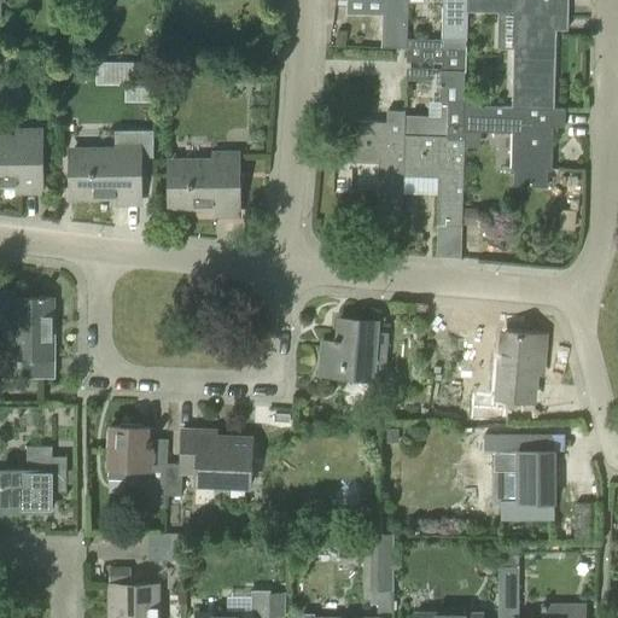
[(382,0),(380,47),(406,47),(407,39),(407,0),(382,0)]
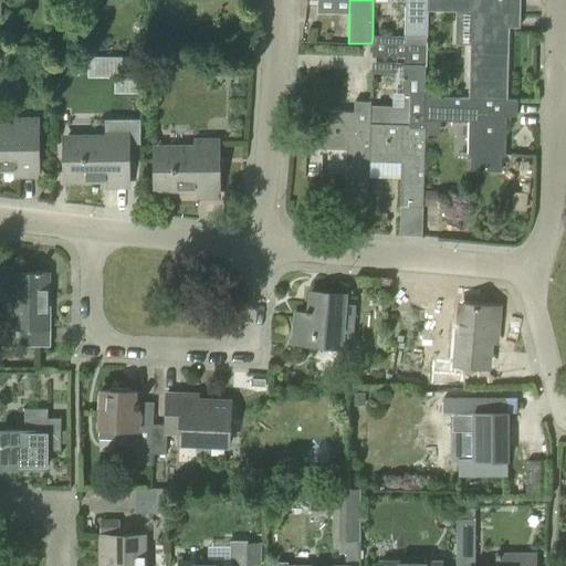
[(405,0),(405,37),(426,37),(427,37),(428,10),(427,10),(427,0),(405,0)]
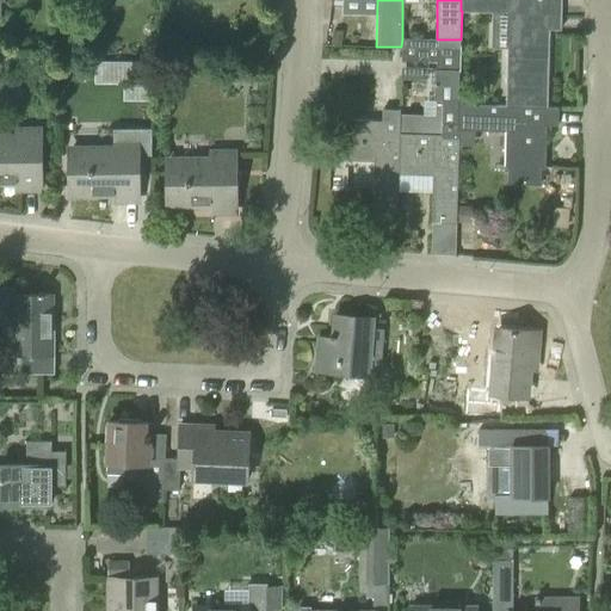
[(548,103),(549,18),(561,18),(561,0),(461,0),(461,11),(462,11),(462,12),(508,13),(506,97),(525,97),(525,102),(548,103)]
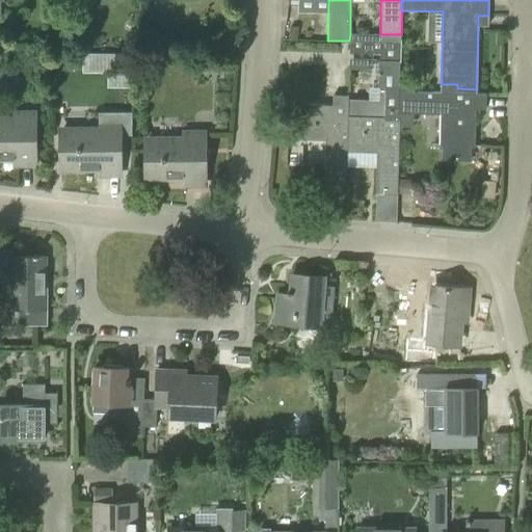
[(290,26),(288,37),(297,38),(299,27),(290,26)]
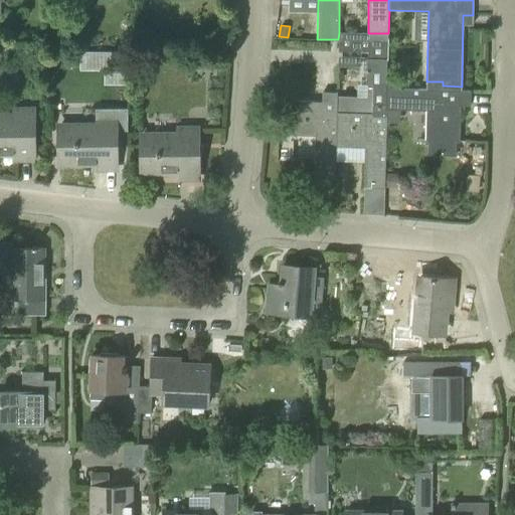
[(386,109),(386,104),(386,89),(387,59),(387,38),(387,33),(368,33),(339,32),(338,39),(339,39),(338,50),(362,50),(362,47),(368,48),(367,51),(367,58),(366,58),(365,97),(337,96),(336,113),(372,114),(372,116),(386,116),(386,109)]
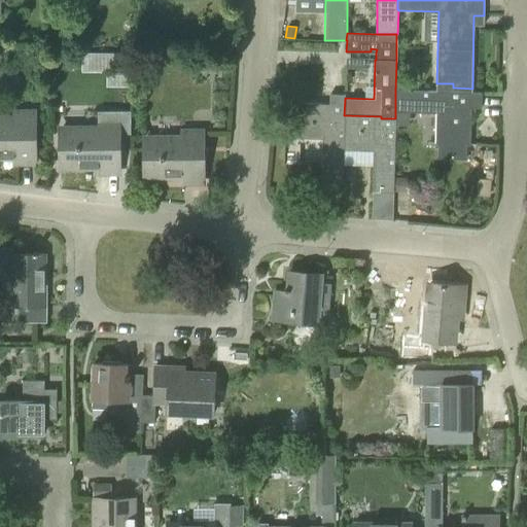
[(482,93),(471,93),(436,92),(395,91),(395,106),(395,111),(436,113),(435,143),(440,143),(440,157),(466,159),(467,144),(470,144),(471,107),(481,107),(482,93)]
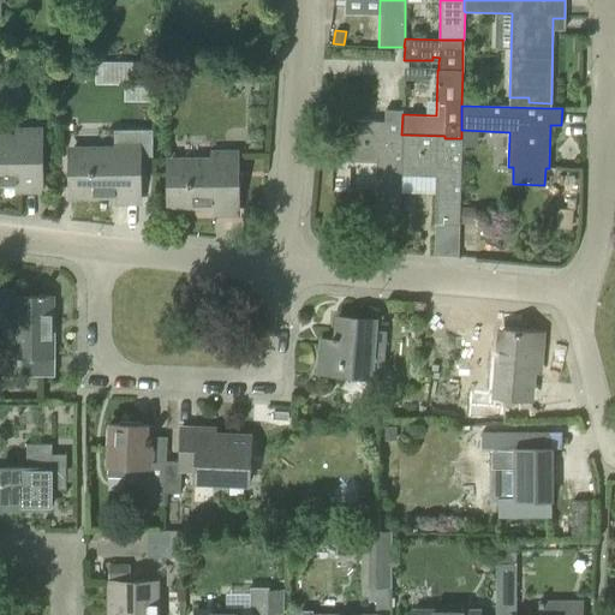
[(400,174),(401,135),(402,114),(402,109),(384,109),(384,121),(341,120),(340,161),(376,162),(375,210),(400,210),(400,174)]
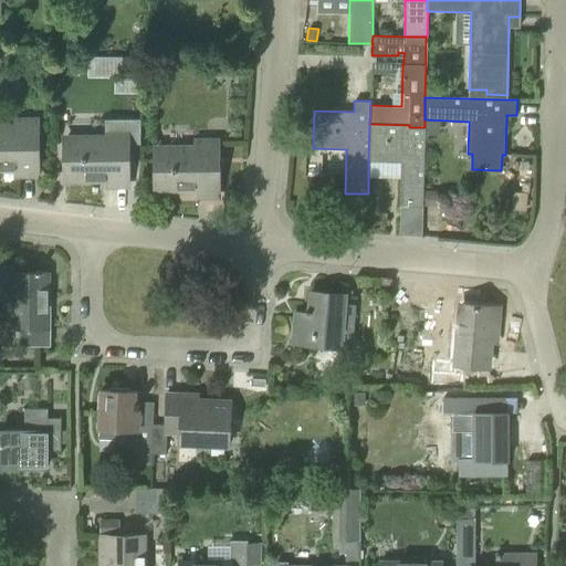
[(104,140),(64,140),(64,155),(64,177),(105,177),(105,186),(127,186),(127,164),(127,144),(138,144),(138,119),(104,119),(104,130),(104,140)]
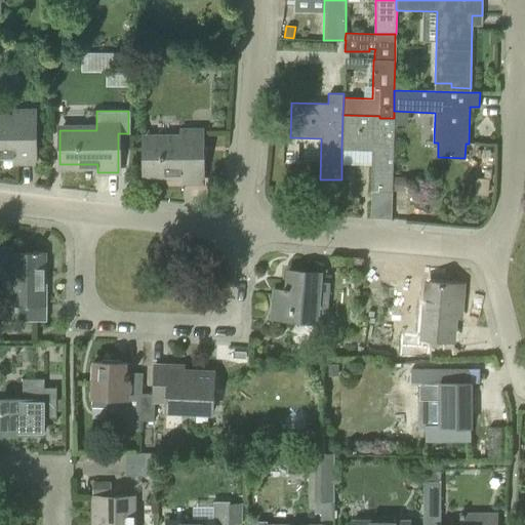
[(0,154),(13,155),(13,162),(34,162),(34,112),(13,112),(13,121),(0,120),(0,154)]
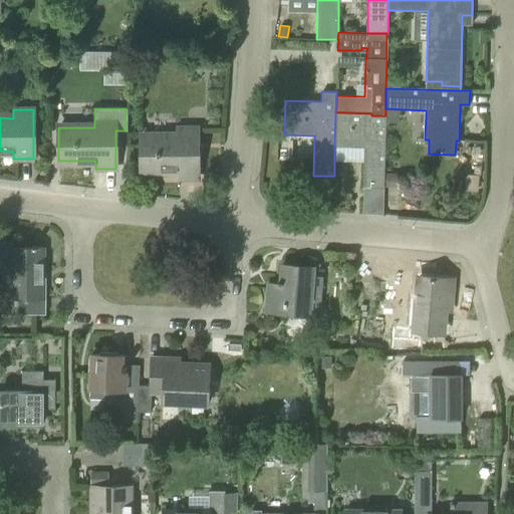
[(335,112),(334,146),(363,147),(362,188),(383,188),(386,115),(371,115),(371,113),(335,112)]
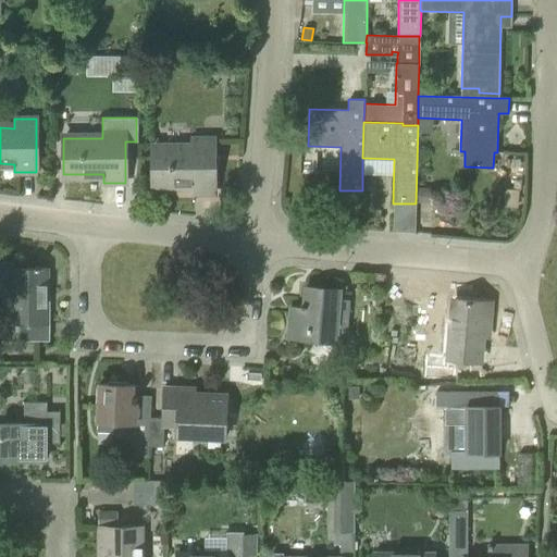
[(192,138),(193,147),(151,148),(152,185),(193,185),(193,193),(214,193),(213,138),(192,138)]
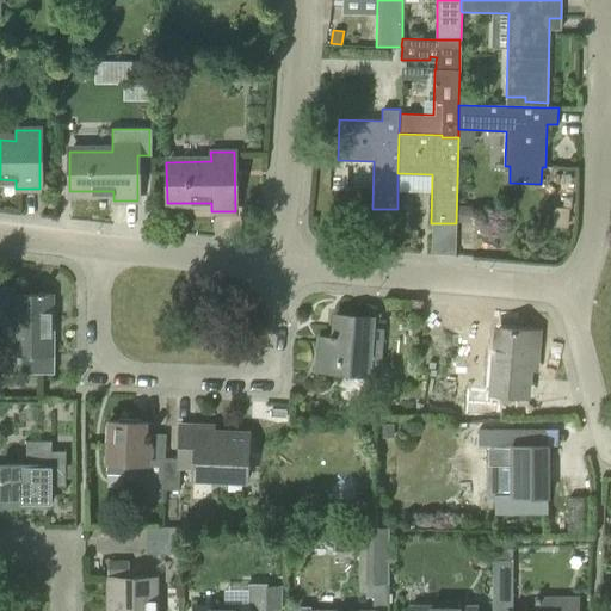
[(555,204),(553,227),(567,227),(568,205),(555,204)]
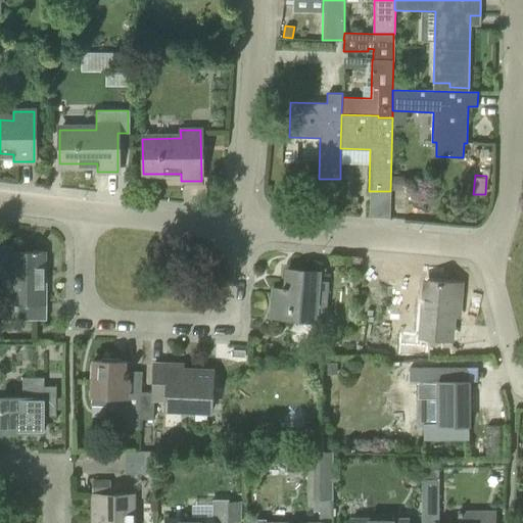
[(392,177),(392,190),(401,190),(401,178),(392,177)]
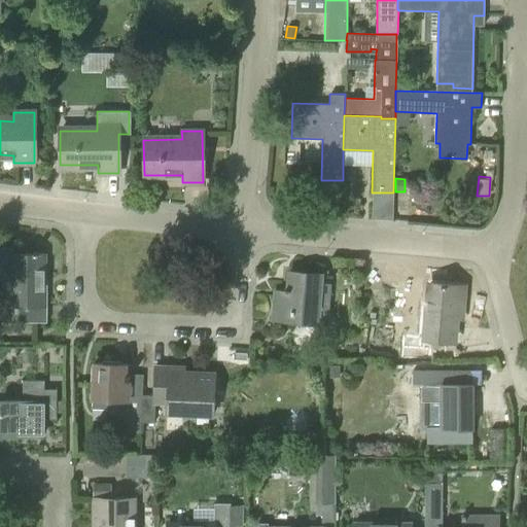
[(0,273),(1,275),(1,322),(46,322),(46,286),(44,286),(44,253),(37,253),(37,251),(32,251),(32,253),(10,253),(10,250),(0,249),(0,273)]
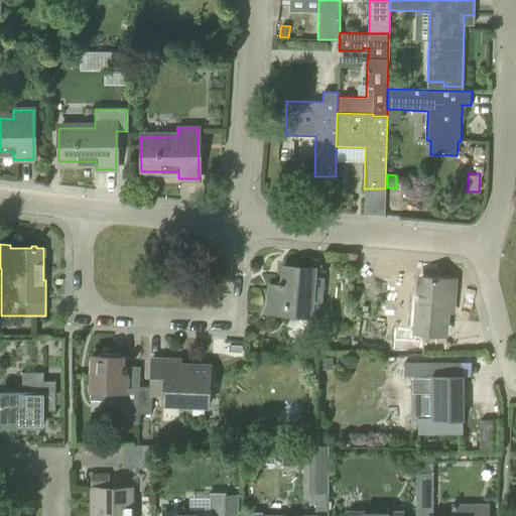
[(310,315),(310,317),(320,318),(324,316),(324,309),(320,306),(324,278),(312,277),(313,269),(283,266),(281,289),(269,288),(267,311),(310,315)]
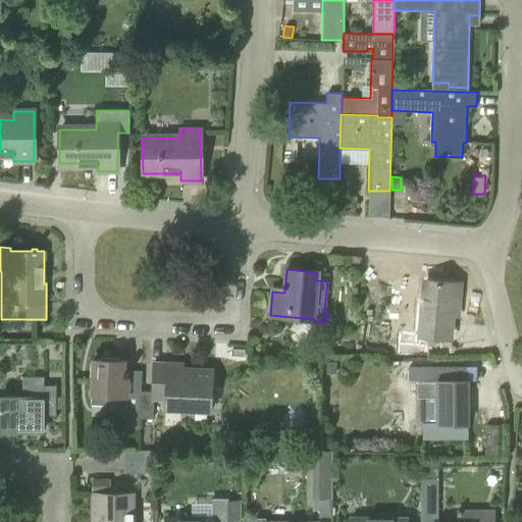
[(421,335),(429,336),(450,338),(453,309),(458,310),(460,283),(425,280),(423,300),(421,335)]
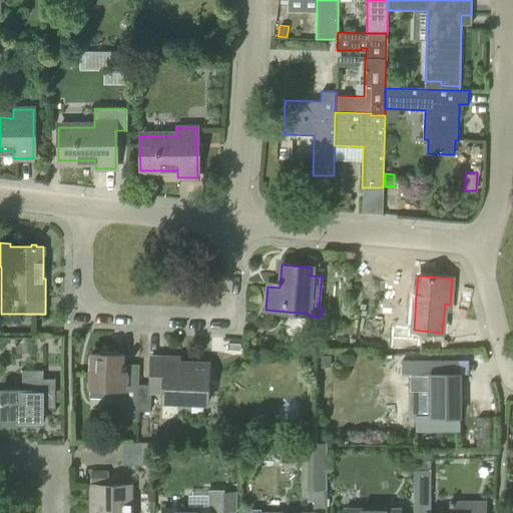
[(125,384),(125,366),(122,366),(122,355),(118,355),(118,353),(100,352),(100,354),(91,354),(89,397),(105,398),(105,402),(114,402),(114,408),(117,411),(123,411),(123,421),(136,421),(137,411),(138,385),(125,384)]
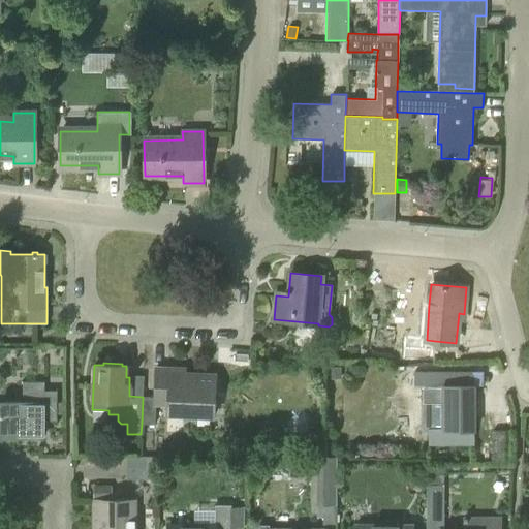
[(329,366),(329,376),(339,377),(340,366),(329,366)]
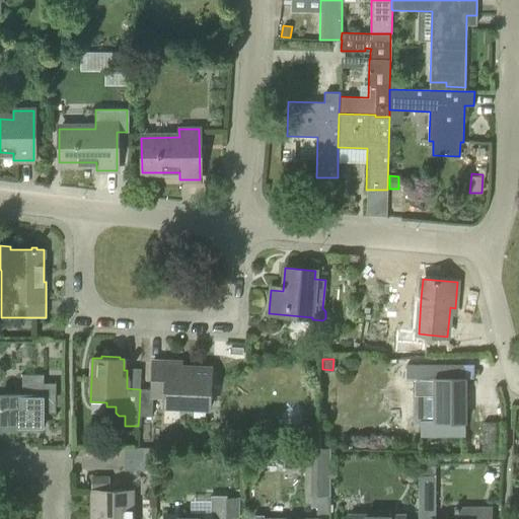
[(151,389),(140,389),(139,416),(151,416),(152,396),(164,396),(164,405),(209,409),(211,368),(167,366),(167,361),(152,360),(151,389)]
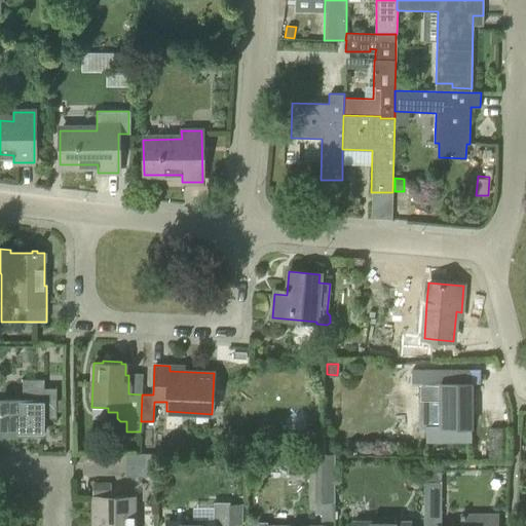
[(428,369),(428,384),(442,384),(442,425),(425,424),(425,442),(471,441),(471,382),(467,382),(467,370),(428,369)]
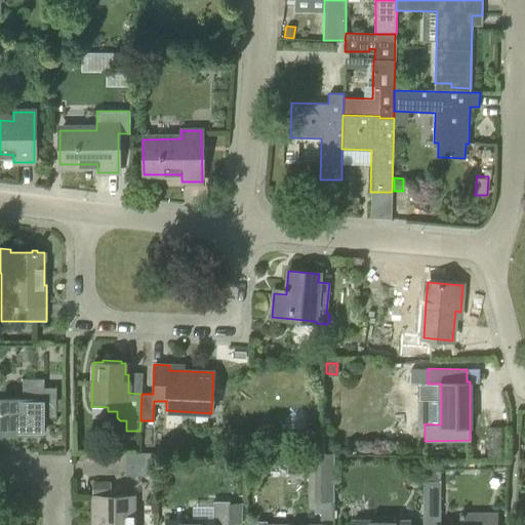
[(0,432),(43,433),(43,417),(55,417),(56,388),(44,388),(44,378),(22,378),(22,399),(0,399),(0,432)]
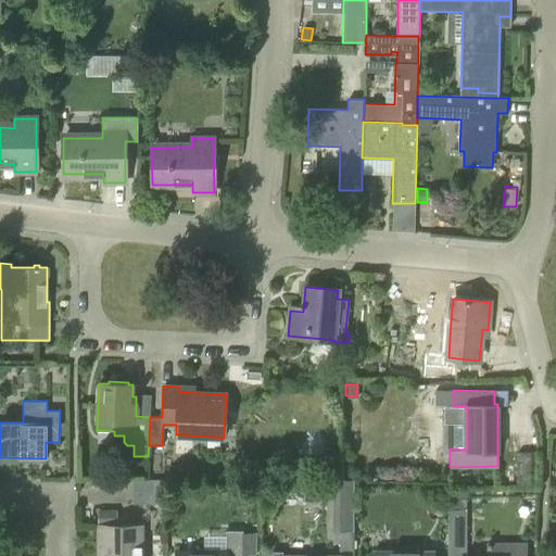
[(133,480),(133,505),(163,504),(163,479),(133,480)]
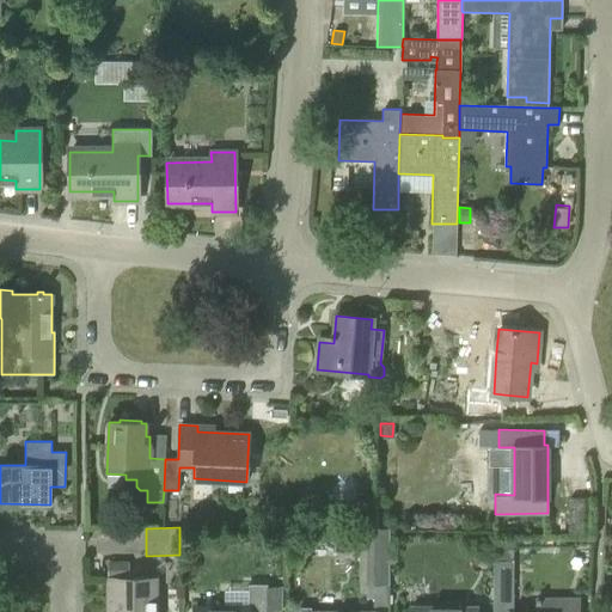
[(390,606),(390,528),(367,528),(367,598),(373,598),(373,606),(390,606)]
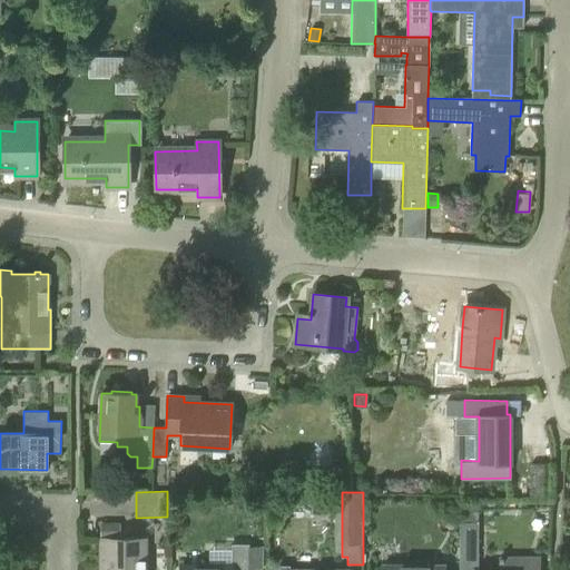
[(460,562),(479,562),(479,522),(460,522),(460,562)]
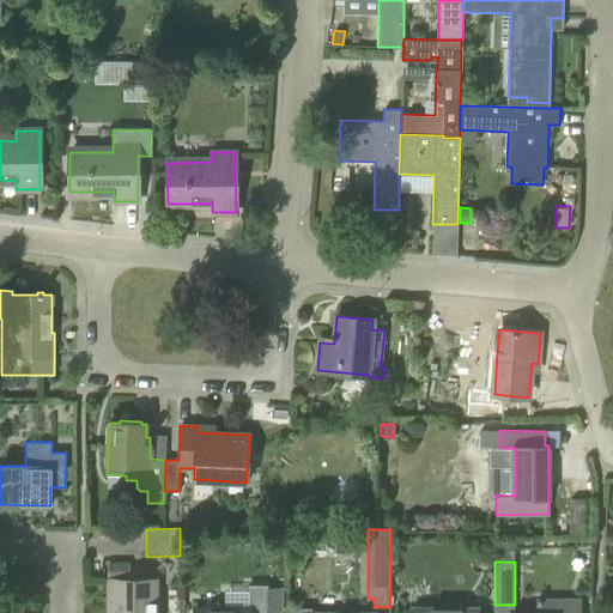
[(107,563),(107,577),(127,577),(127,563),(107,563)]
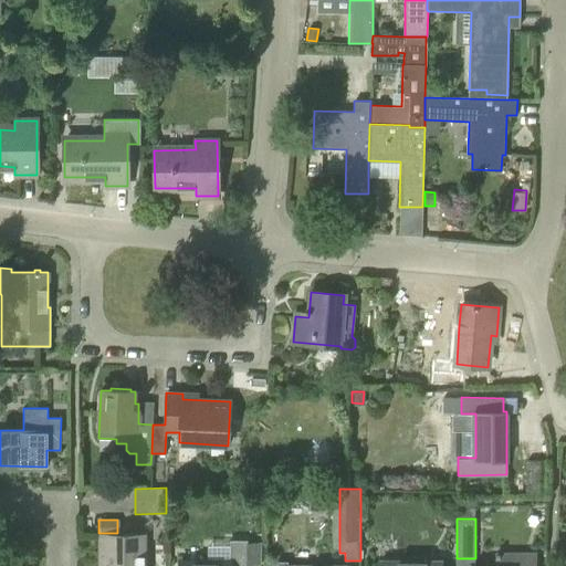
[(144,565),(144,535),(100,535),(98,565),(144,565)]
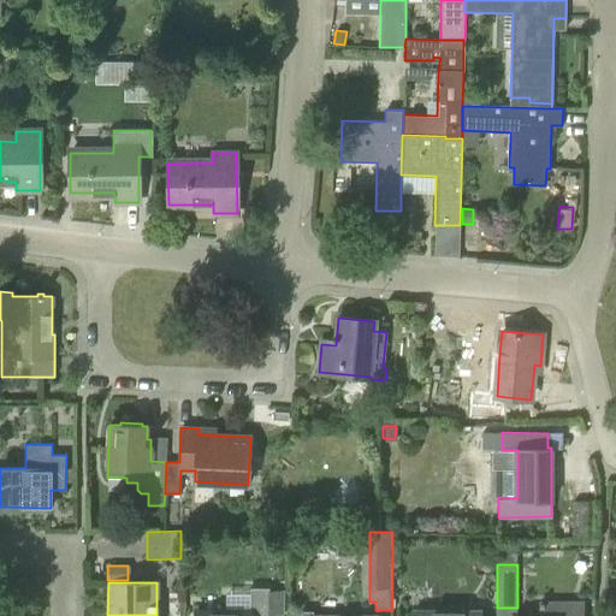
[(270,591),(270,588),(250,588),(250,614),(195,614),(195,615),(268,615),(270,614),(282,614),(282,591),(270,591)]
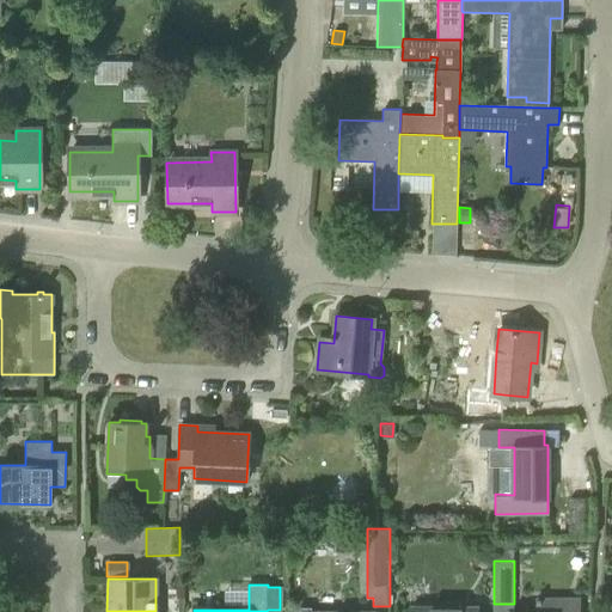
[(577,611),(579,599),(560,599),(558,611),(577,611)]
